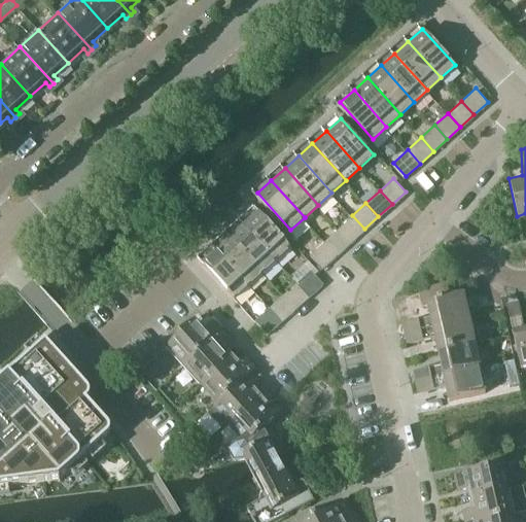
[(258,208),(244,221),(277,257),(291,245),(258,208)]
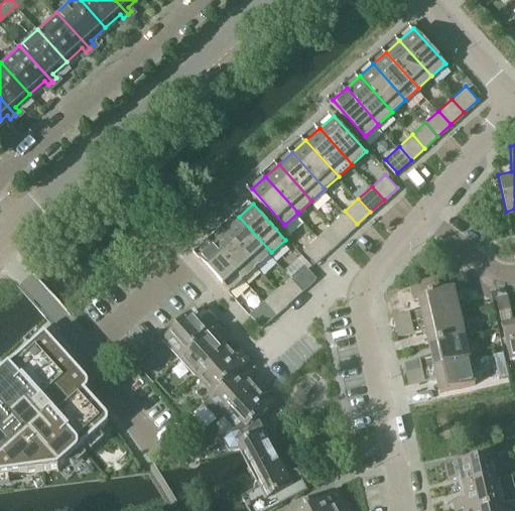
[(345,211),(332,223),(344,236),(357,224),(345,211)]
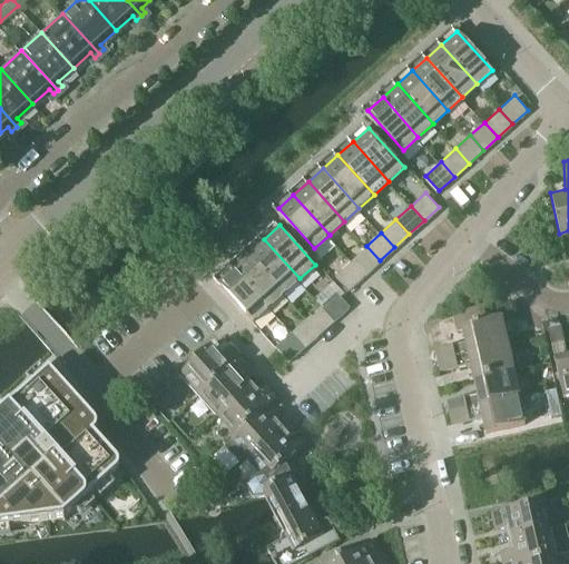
[(264,239),(248,253),(284,292),(300,278),(264,239)]
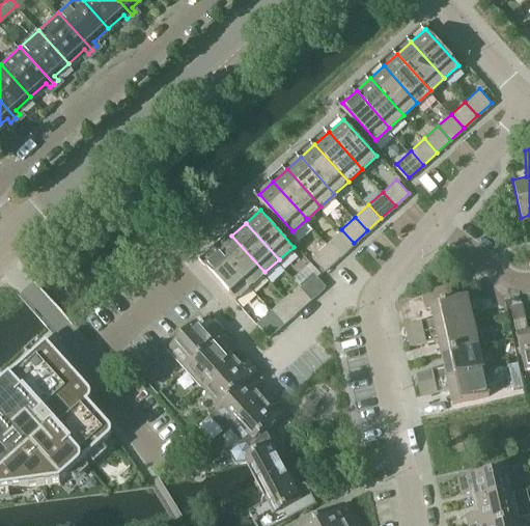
[(341,229),(327,242),(339,255),(354,243),(341,229)]
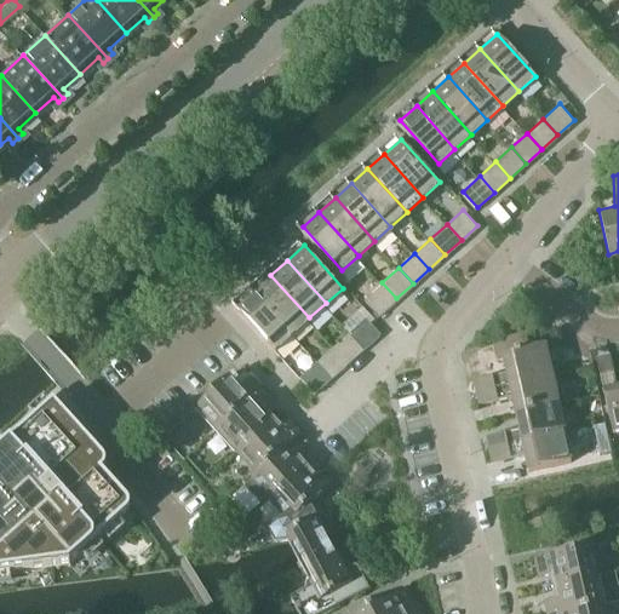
[(270,275),(254,290),(293,332),(309,317),(270,275)]
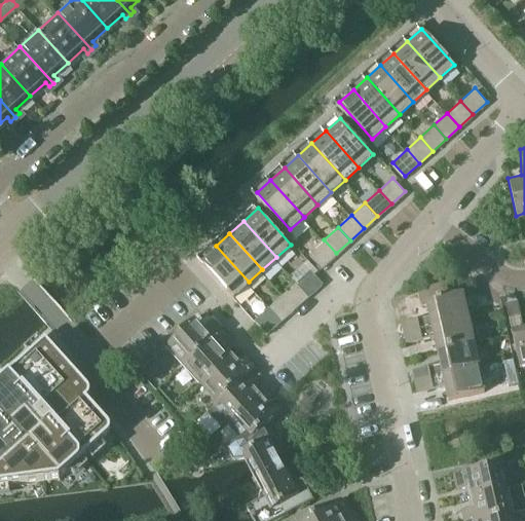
[(336,253),(324,239),(310,252),(322,265),(336,253)]
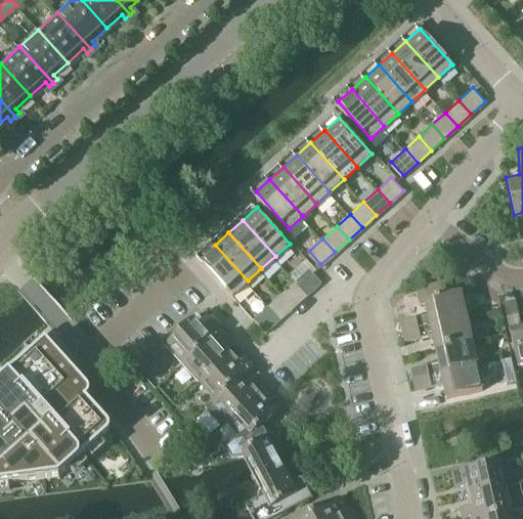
[(248,280),(215,245),(201,257),(233,294),(248,280)]
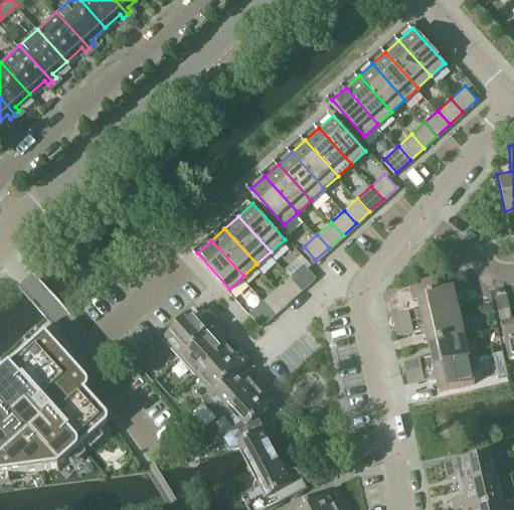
[(305,263),(291,275),(303,288),(317,276),(305,263)]
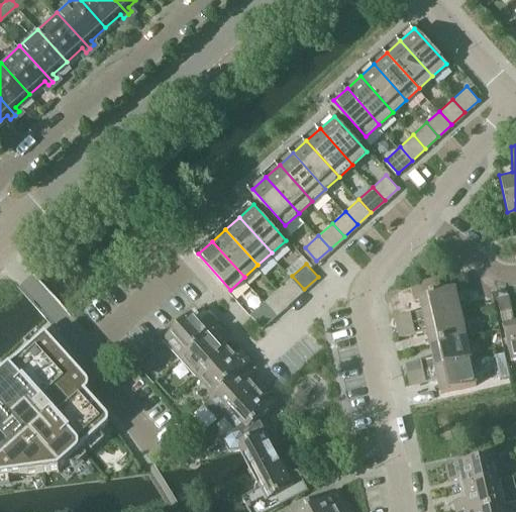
[(451,275),(437,278),(440,290),(454,287),(451,275)]
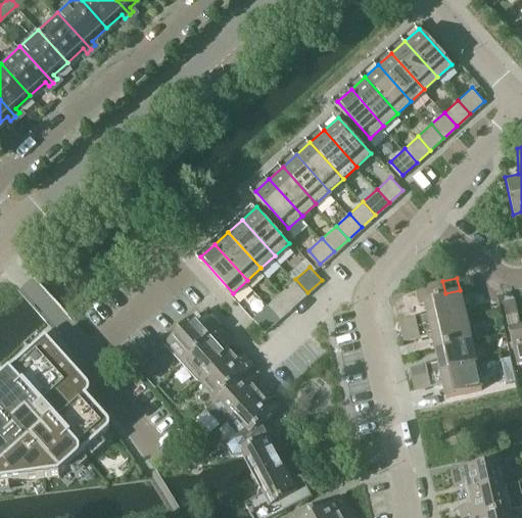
[(295,279),(281,291),(293,304),(307,292),(295,279)]
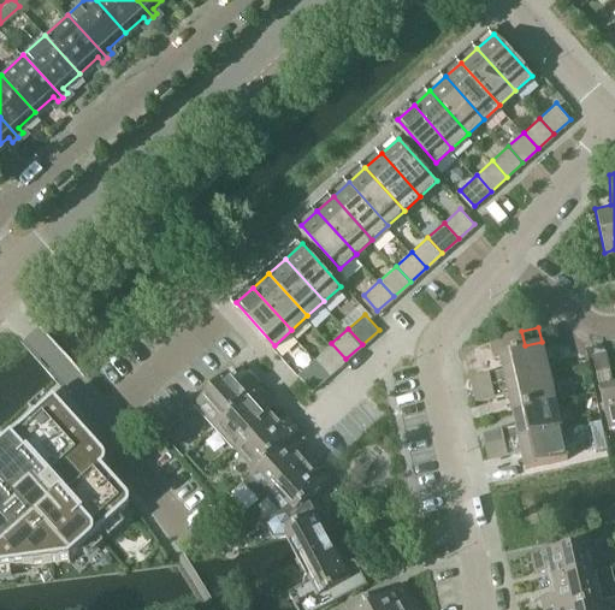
[(472,374),(475,386),(548,371),(542,342),(525,345),(521,331),(498,336),(490,338),(494,354),(500,353),(503,367),(472,374)]
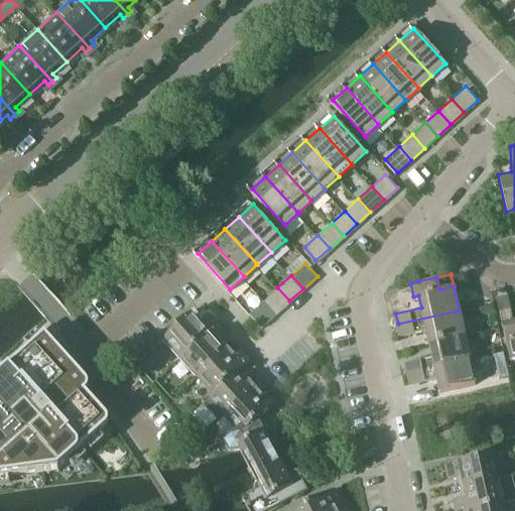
[(277,287),(264,299),(276,312),(289,300),(277,287)]
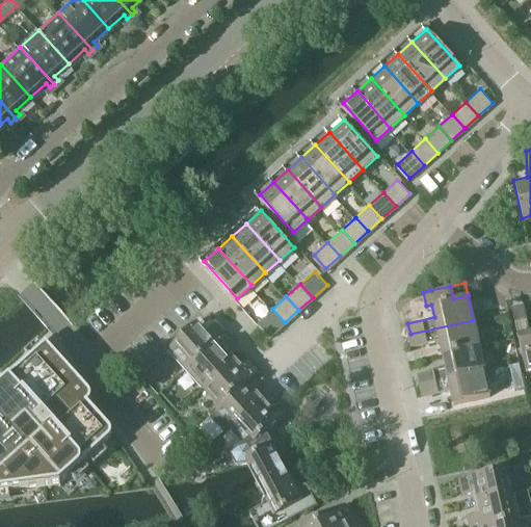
[(522,296),(510,298),(512,306),(523,304),(522,296)]
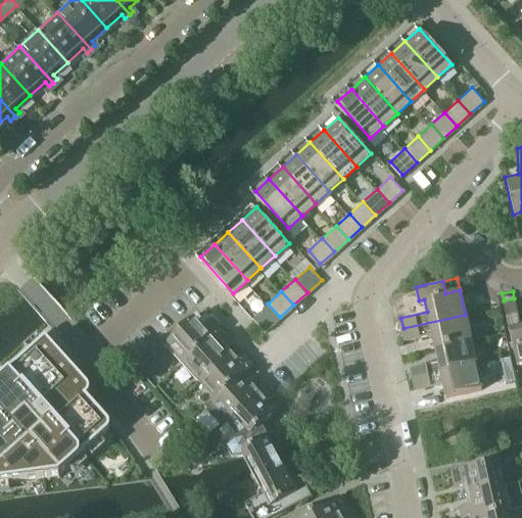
[(517,362),(521,361),(521,324),(520,325),(514,298),(504,300),(517,362)]
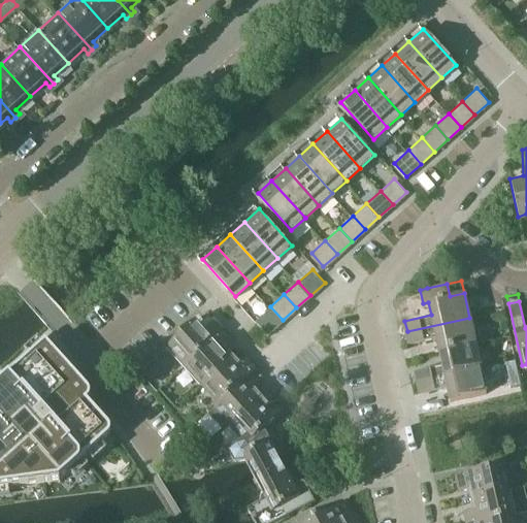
[(283,320),(270,306),(256,319),(268,333),(283,320)]
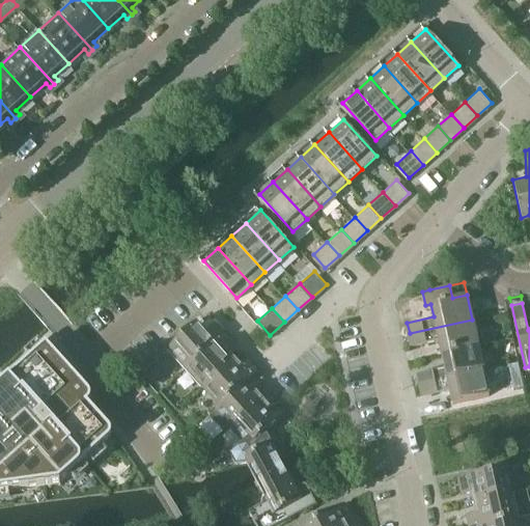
[(200,316),(169,344),(186,364),(223,331),(215,321),(208,326),(200,316)]
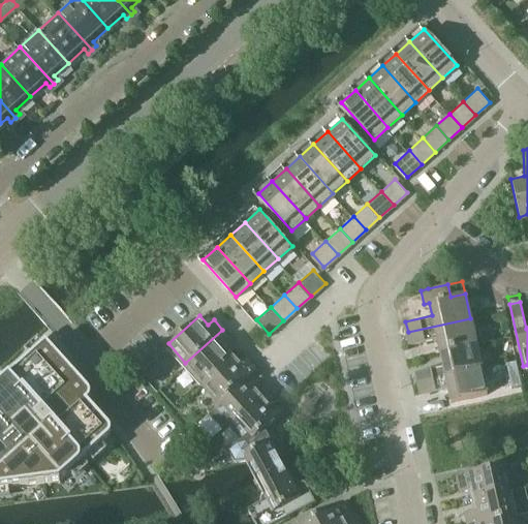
[(436,337),(439,350),(475,342),(470,318),(408,332),(410,342),(436,337)]
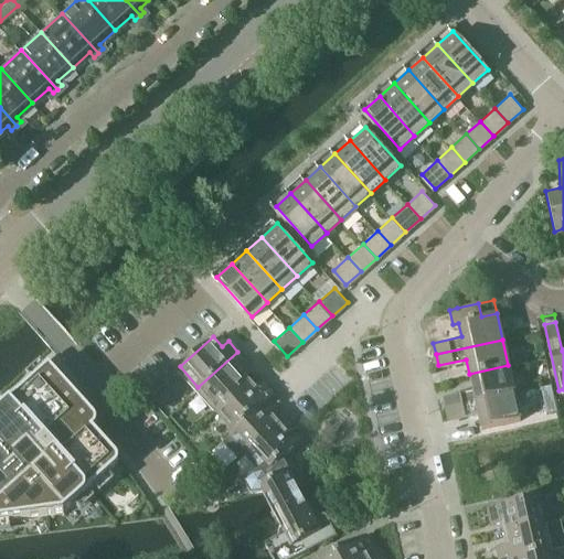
[(237,352),(198,387),(215,407),(249,377),(242,368),(248,363),(237,352)]
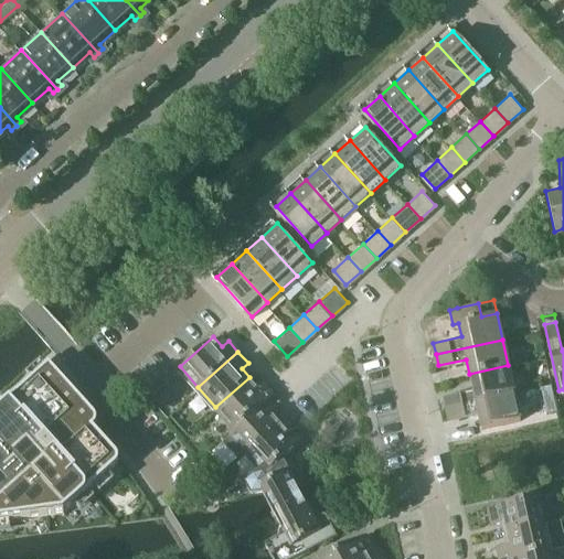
[(0,519),(9,518),(10,518),(63,511),(73,502),(88,488),(91,485),(93,484),(107,471),(115,464),(116,463),(116,462),(117,461),(117,460),(118,459),(118,458),(117,455),(117,454),(116,453),(115,452),(107,442),(93,427),(93,426),(94,425),(95,423),(95,422),(95,421),(96,420),(96,419),(95,417),(95,416),(94,414),(93,412),(65,382),(62,378),(49,363),(45,365),(31,378),(11,396),(6,401),(0,406),(0,519)]
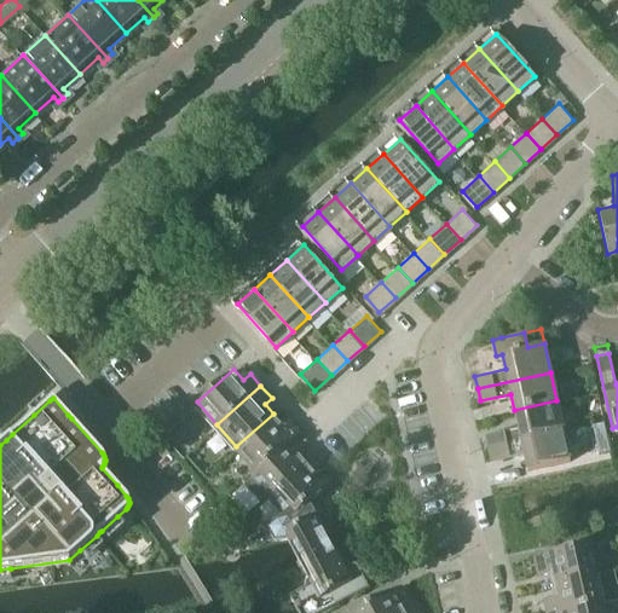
[(487,433),(490,445),(564,428),(564,429),(575,427),(567,399),(558,402),(556,400),(514,410),(518,426),(487,433)]
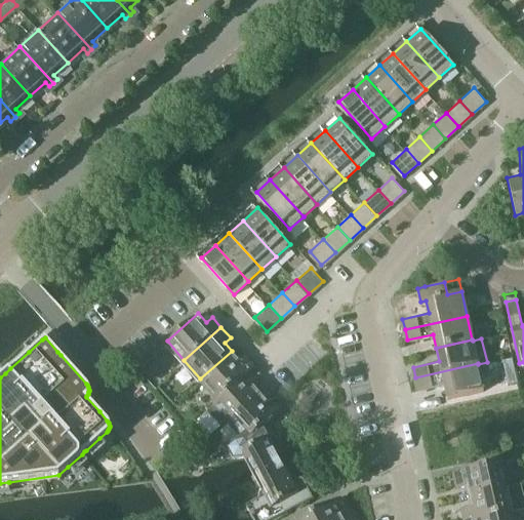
[(232,351),(200,378),(216,396),(217,397),(218,398),(250,369),(255,365),(245,354),(239,359),(232,351)]
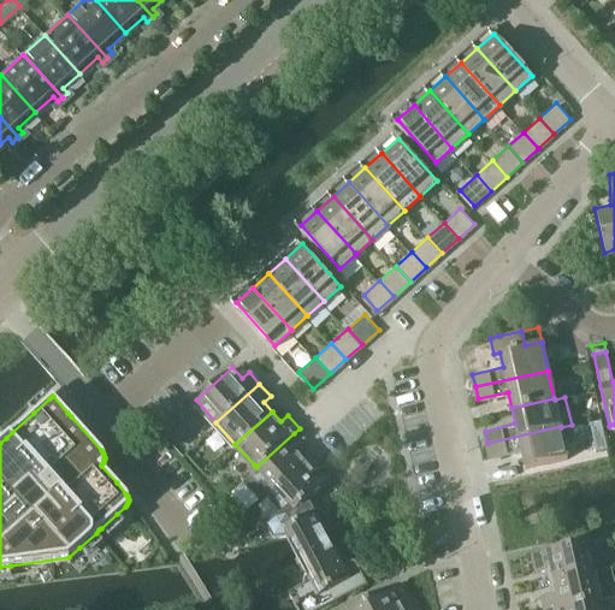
[(599,416),(589,419),(595,448),(607,445),(599,416)]
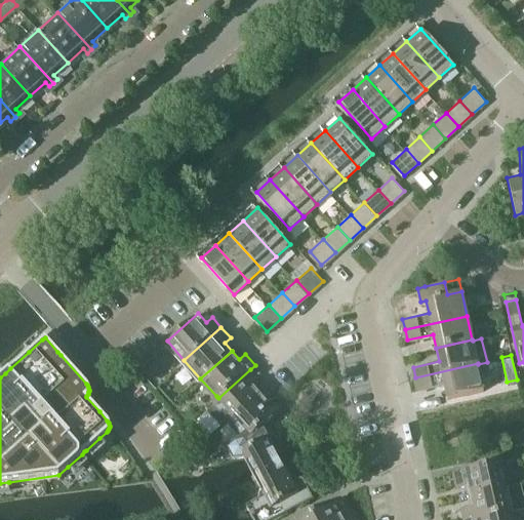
[(478,363),(415,377),(417,388),(443,383),(446,398),(483,389),(478,364),(478,363)]
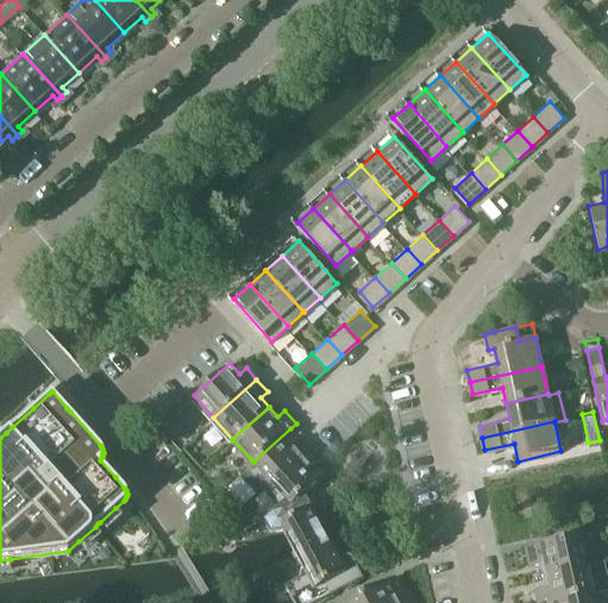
[(251,459),(238,471),(258,492),(265,487),(301,453),(294,446),(301,439),(290,428),(254,462),(252,460),(251,459)]
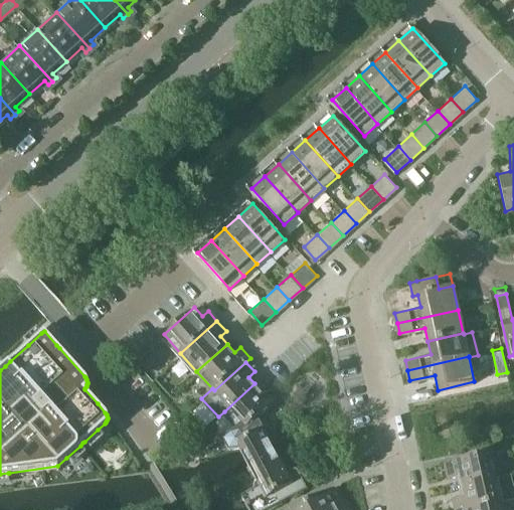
[(237,426),(223,438),(224,440),(229,450),(238,448),(247,464),(275,451),(270,441),(270,440),(266,434),(263,428),(262,426),(257,416),(278,397),(268,387),(263,392),(254,383),(224,411),(237,426)]
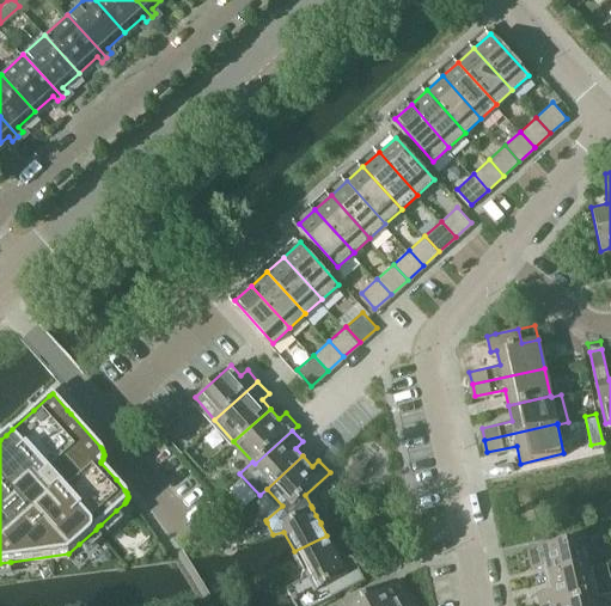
[(307,575),(286,586),(297,605),(310,605),(365,579),(359,568),(352,555),(344,556),(340,558),(338,557),(327,536),(294,551),(301,564),(307,575)]
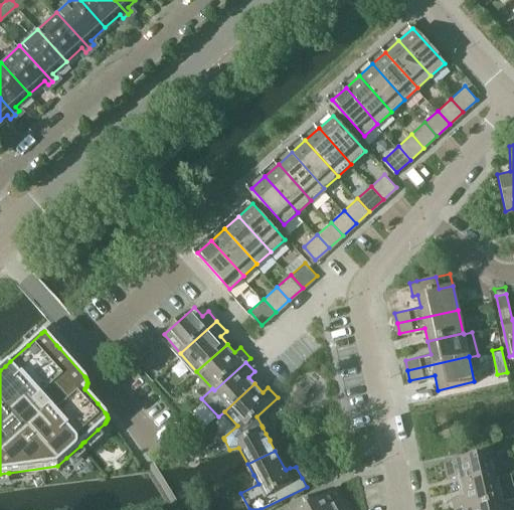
[(455,474),(458,485),(497,476),(497,475),(492,451),(445,461),(448,475),(455,474)]
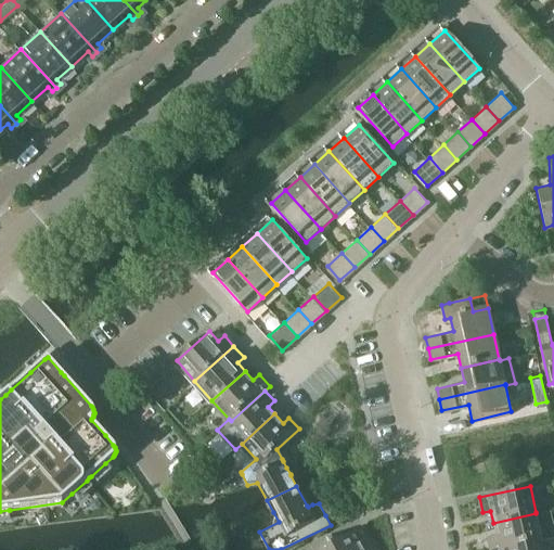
[(488,535),(491,549),(542,538),(542,539),(553,536),(553,524),(551,509),(536,512),(536,513),(493,523),(495,533),(488,535)]
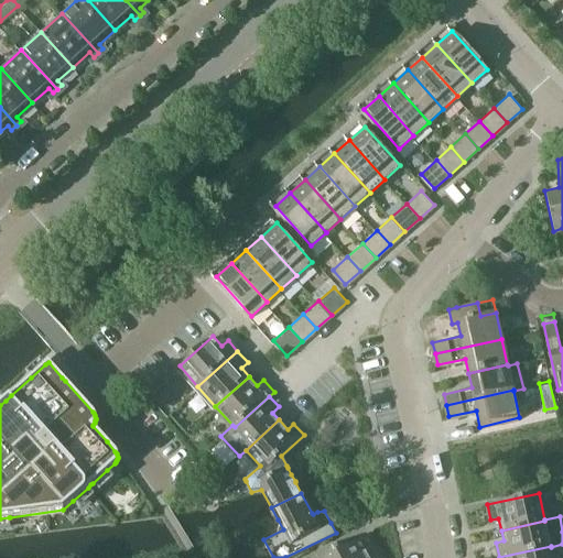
[(318,556),(320,557),(369,557),(366,550),(375,545),(367,531),(318,556)]
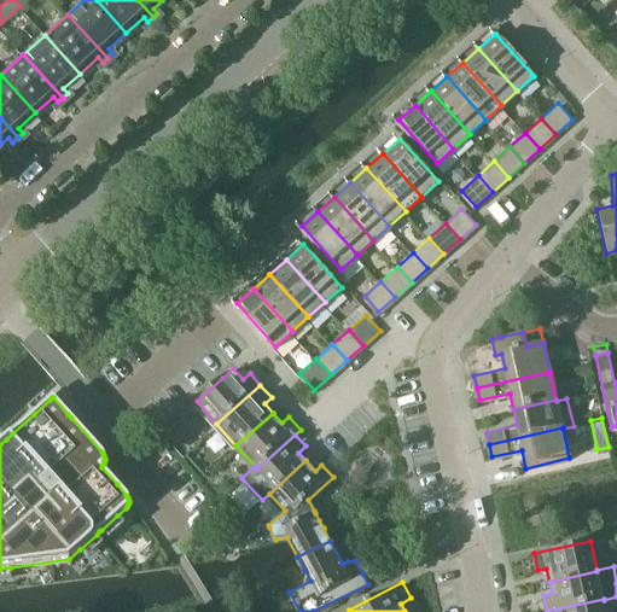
[(606,611),(604,600),(604,599),(547,611),(546,611),(606,611)]
